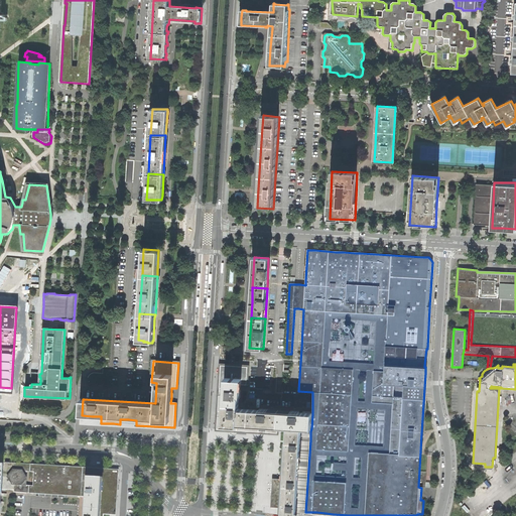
[(278,433),(278,429),(279,410),(261,409),(261,411),(240,409),(240,397),(242,397),(242,389),(241,389),(241,385),(248,385),(249,367),(234,366),(222,366),(220,389),(225,389),(225,393),(224,397),(220,397),(220,399),(219,412),(224,412),(223,415),(223,418),(219,418),(218,423),(218,429),(231,430),(243,431),(254,432),(259,432),(260,427),(263,427),(267,428),(267,433),(273,433),(278,433)]
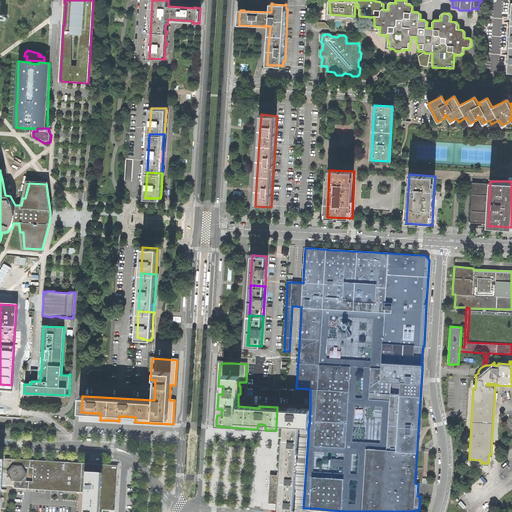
[(40,371),(41,370),(31,369),(30,374),(30,381),(31,381),(40,381),(40,374),(39,374),(39,371),(40,371)]
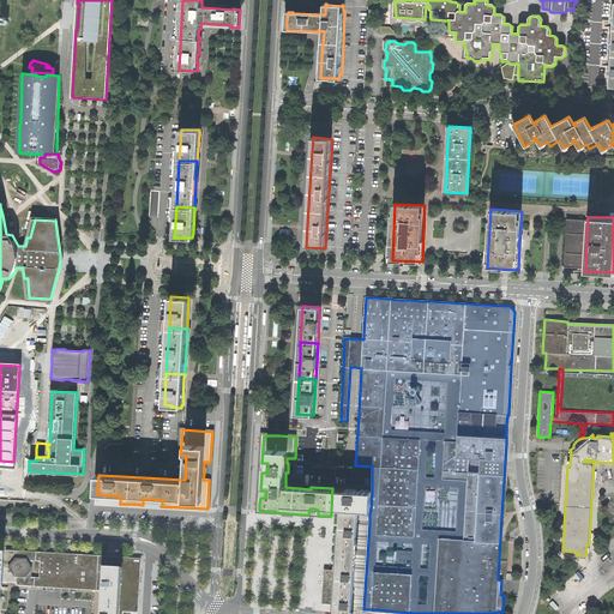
[(339,525),(337,571),(339,571),(355,572),(357,527),(359,512),(363,513),(369,513),(371,510),(372,493),(362,492),(356,492),(356,489),(350,489),(332,488),(331,511),(337,511),(342,511),(342,521),(341,525),(339,525)]
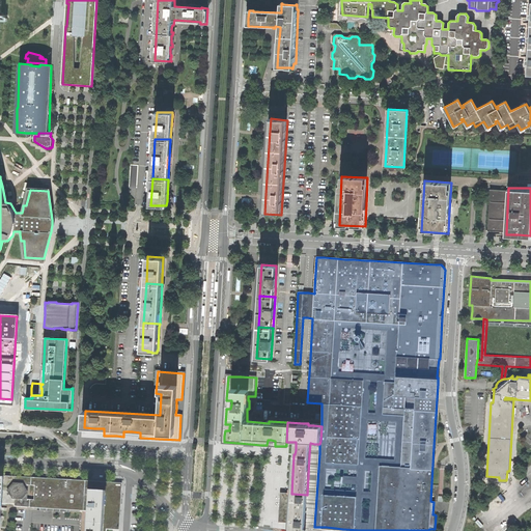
[(0,476),(0,529),(0,530),(2,508),(2,504),(14,504),(14,507),(29,508),(30,501),(25,501),(26,494),(27,494),(27,485),(31,486),(32,478),(0,476)]
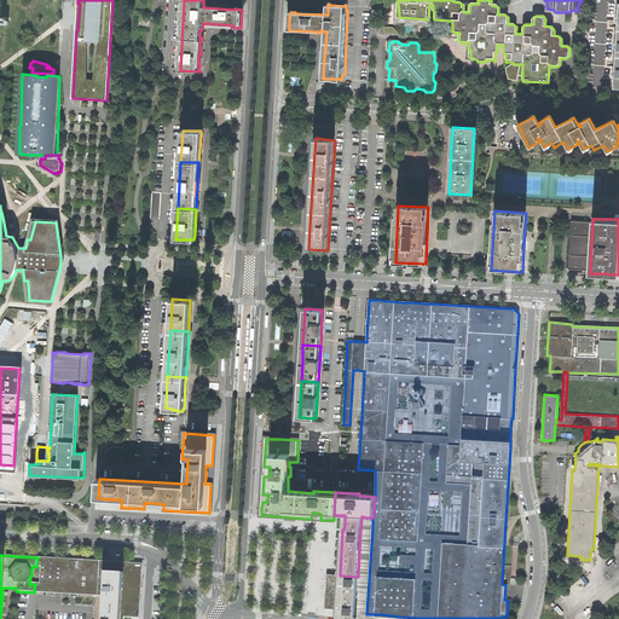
[(100,609),(99,618),(123,618),(125,617),(139,618),(142,565),(69,560),(38,557),(36,567),(41,567),(40,584),(35,584),(34,593),(102,596),(102,601),(100,609)]
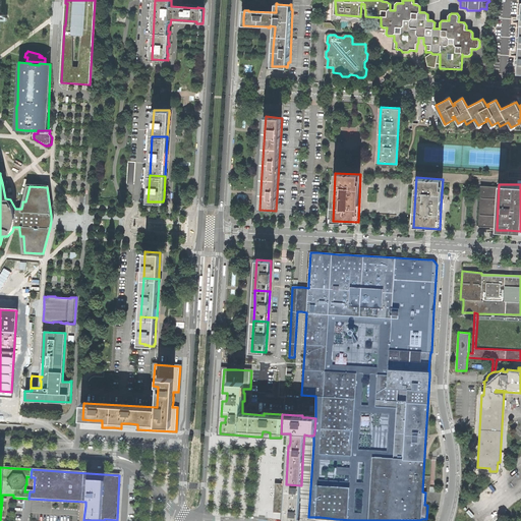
[(274,513),(284,513),(286,514),(299,514),(300,502),(300,497),(301,485),(288,484),(286,484),(281,484),(276,483),(274,513)]
